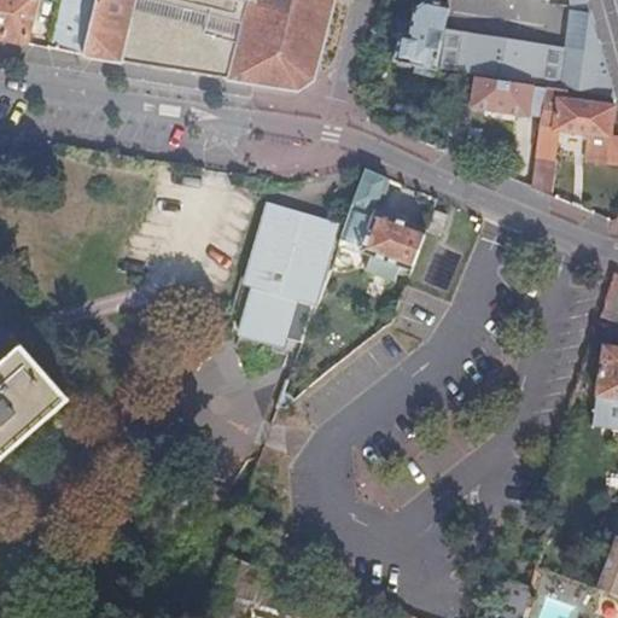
[(36,0),(0,0),(0,39),(25,45),(36,0)]
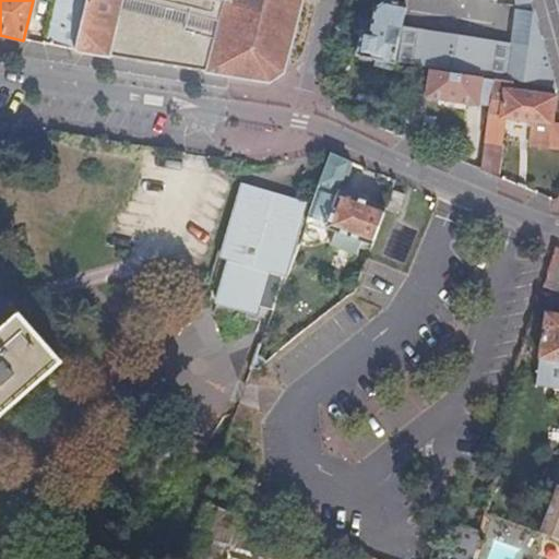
[(57,0),(47,45),(75,50),(88,0),(57,0)]
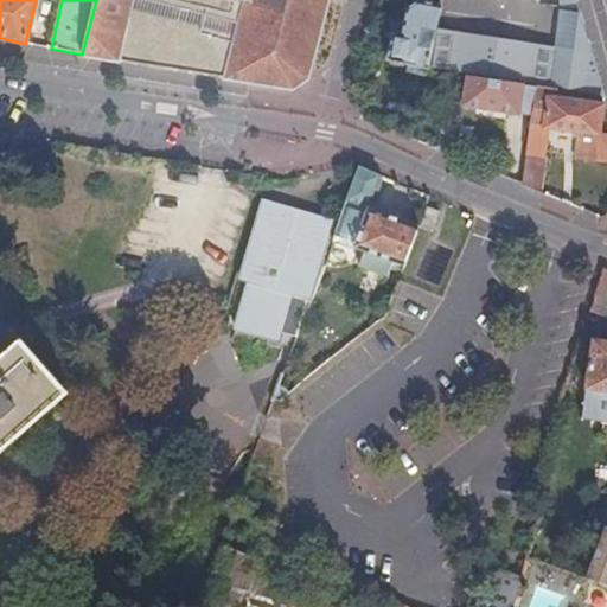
[(96,0),(82,55),(102,58),(151,65),(167,0),(96,0)]
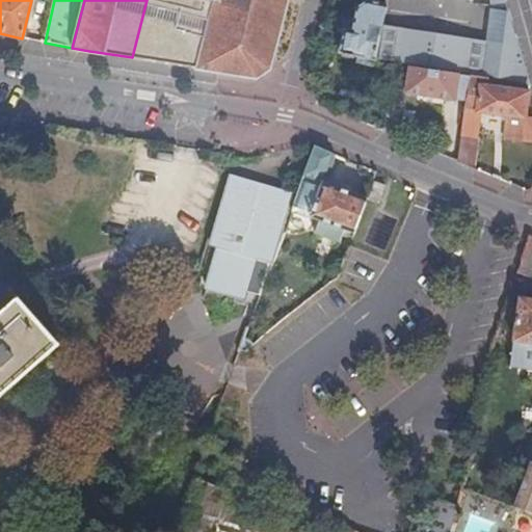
[(268,70),(287,0),(147,0),(132,57),(257,78),(268,70)]
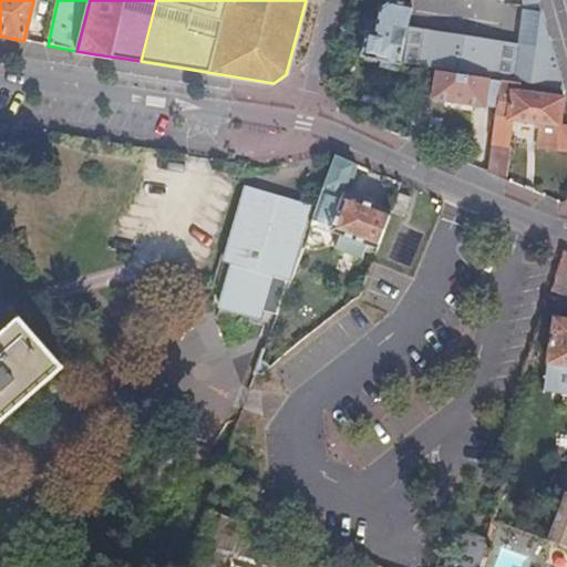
[(362,55),(400,64),(408,27),(412,7),(390,2),(381,9),(374,33),(367,32),(362,55)]
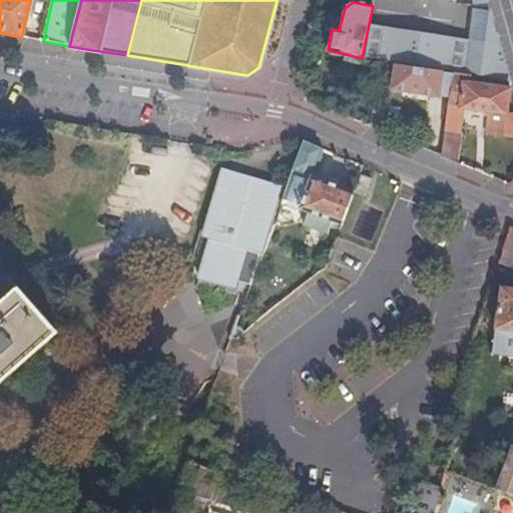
[(419,29),(420,14),(386,11),(385,26),(419,29)]
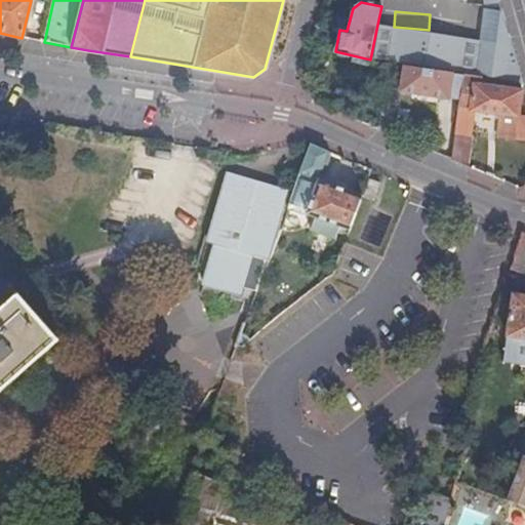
[(512,44),(377,25),(370,59),(370,61),(406,67),(465,75),(477,77),(517,82),(523,83),(512,44)]
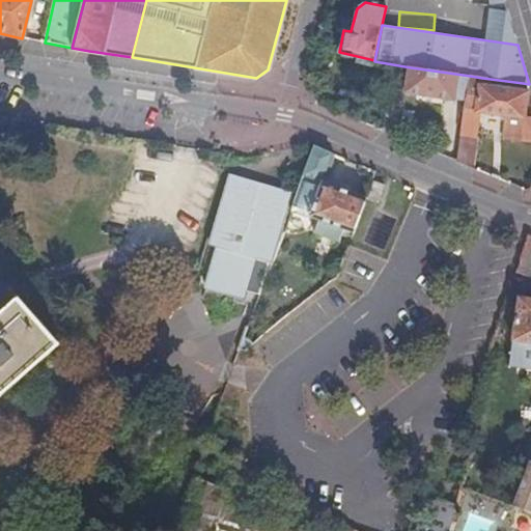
[(411,67),(406,92),(454,100),(454,99),(466,101),(470,76),(411,67)]
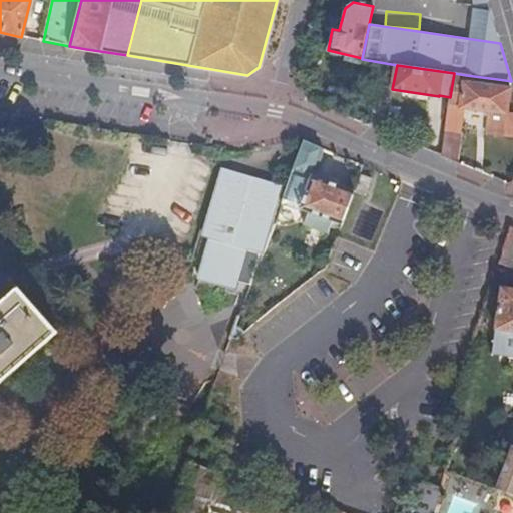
[(454,73),(450,97),(449,105),(448,110),(446,129),(442,156),(459,163),(463,133),(466,109),(476,110),(488,112),(486,131),(505,134),(512,134),(512,113),(508,113),(511,89),(505,88),(465,82),(466,75),(454,73)]
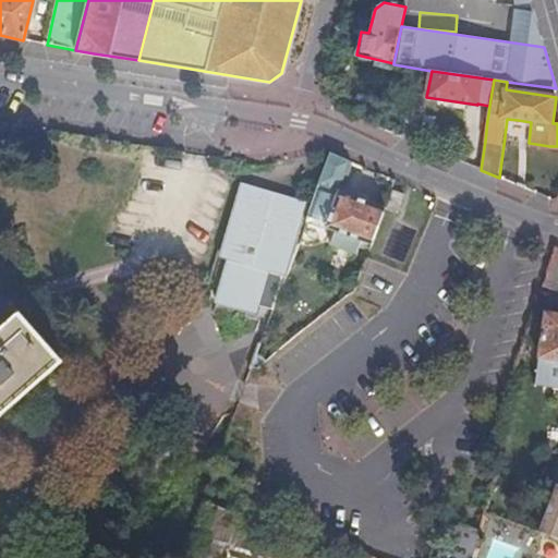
[(506,89),(549,96),(549,87),(507,82),(506,89)]
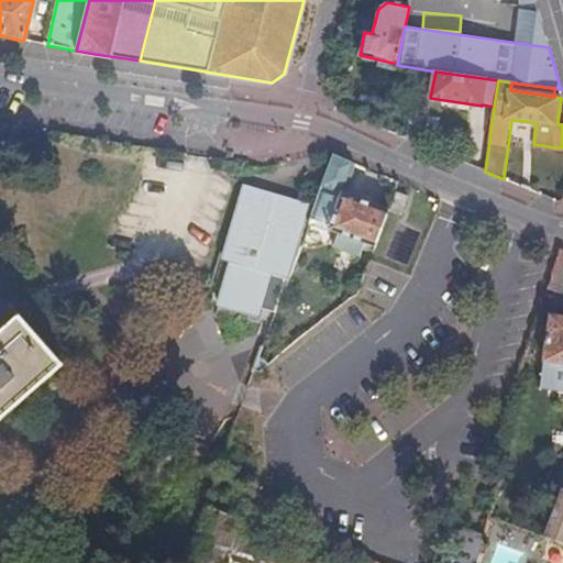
[(343,187),(346,179),(353,163),(333,155),(309,223),(339,234),(364,244),(374,247),(387,210),(346,195),(335,191),(343,187)]
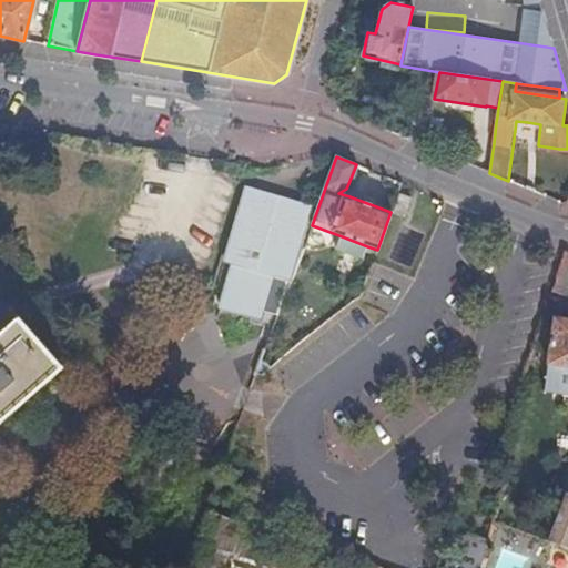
[(356,164),(350,181),(353,182),(359,165),(356,164)]
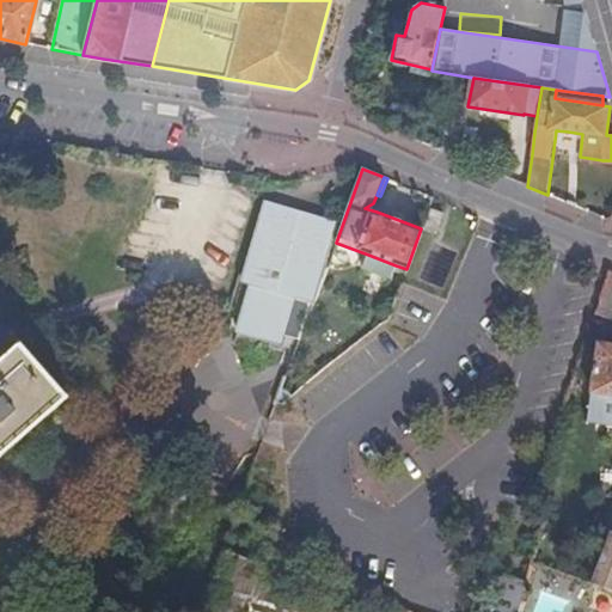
[(336,224),(267,203),(244,281),(252,283),(239,330),(283,343),(286,335),(300,338),(311,300),(313,301),(336,224)]
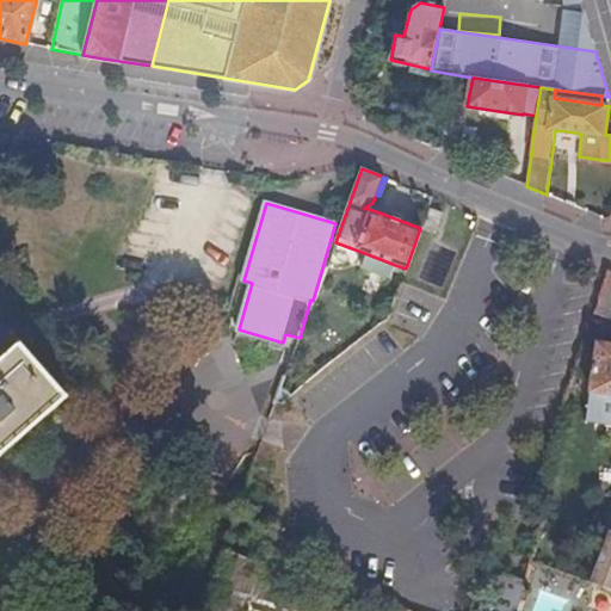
[(389,279),(395,265),(368,254),(363,269),(389,279)]
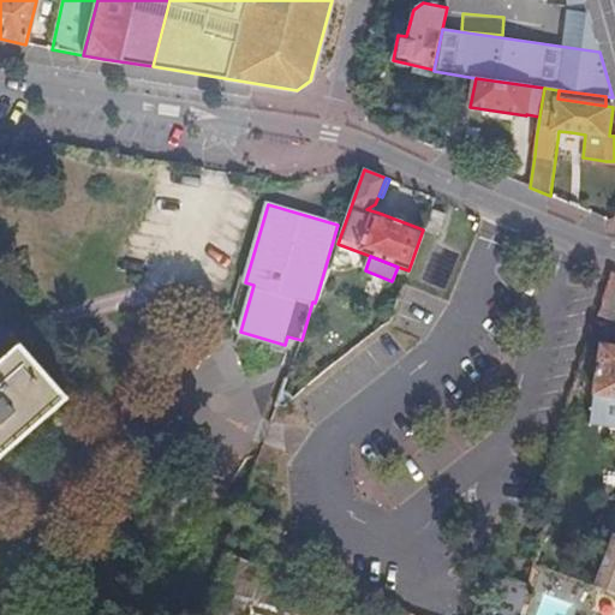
[(614,273),(613,272),(599,315),(614,318),(614,273)]
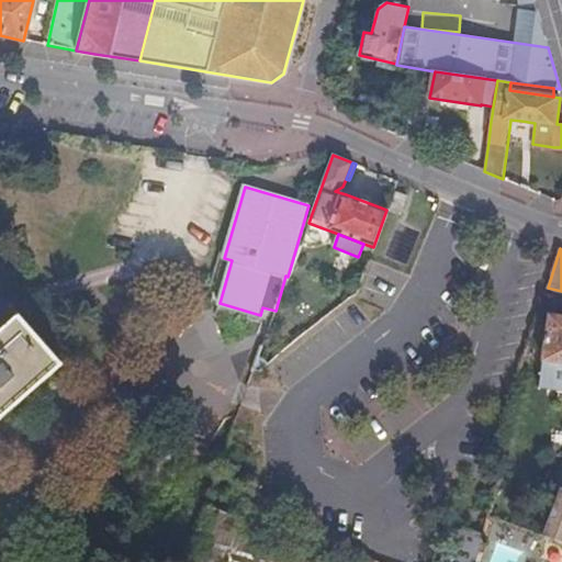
[(530,341),(546,343),(549,317),(538,315),(530,341)]
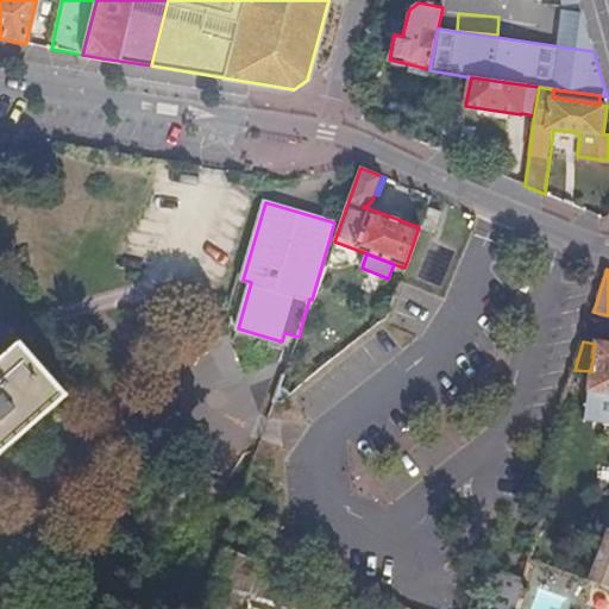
[(608,343),(596,341),(588,390),(583,418),(608,421),(608,343)]
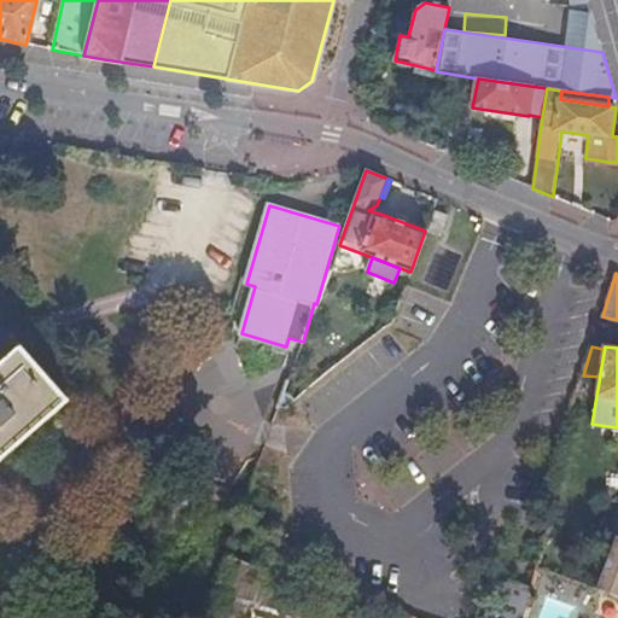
[(22,349),(0,367),(0,462),(69,403),(22,349)]
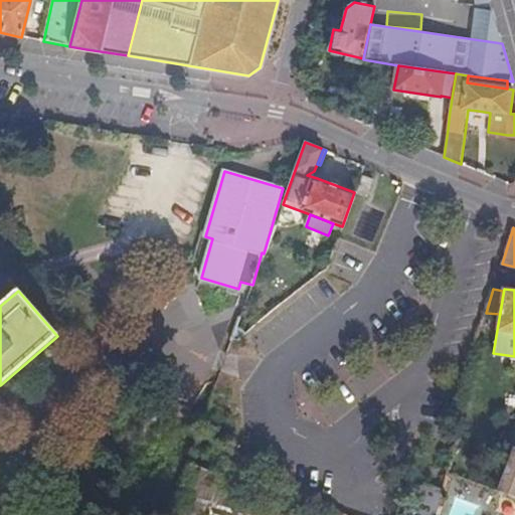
[(514,447),(498,490),(514,495),(514,447)]
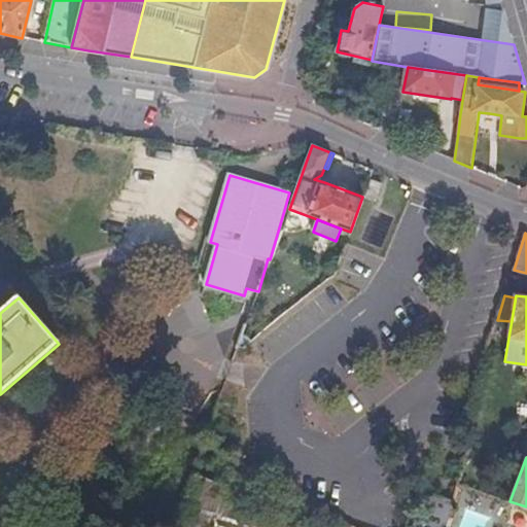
[(207,526),(213,511),(225,516),(235,487),(195,473),(186,494),(174,526),(207,526)]
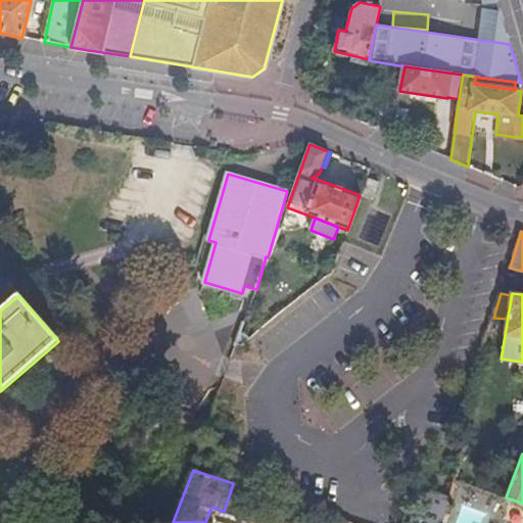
[(460,505),(455,522),(481,522),(485,511),(460,505)]
